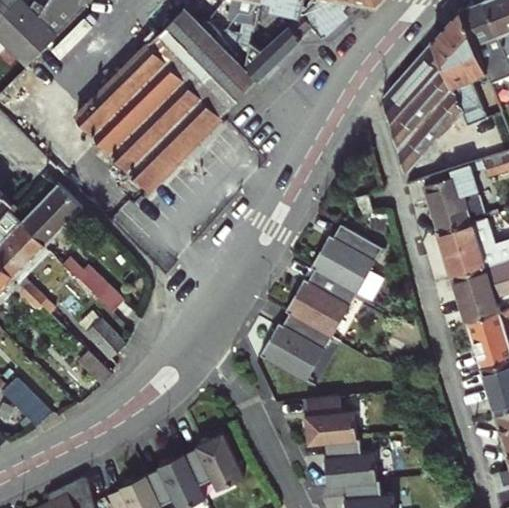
[(0,51),(8,63),(79,13),(81,0),(41,0),(25,11),(16,0),(0,0),(0,51)]
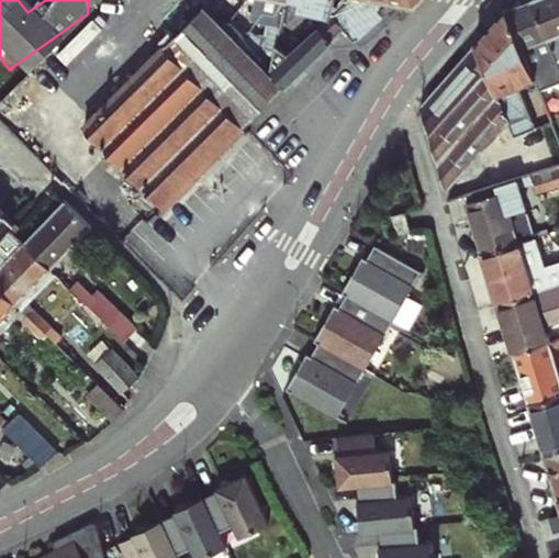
[(188,9),(67,136),(140,204),(159,208),(159,210),(233,132),(236,115),(250,119),(330,34),(355,40),(377,17),(360,1),(394,8),(401,0),(252,0),(247,22),(275,28),(278,11),(330,22),(321,31),(308,28),(305,36),(266,78),(192,10),(188,9)]
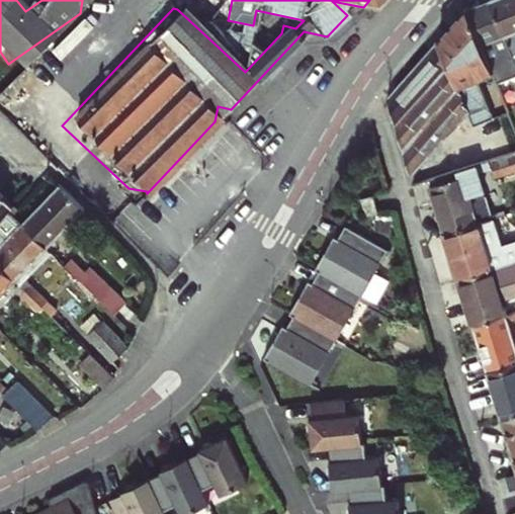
[(514,0),(492,0),(488,2),(511,59),(514,57),(514,0)]
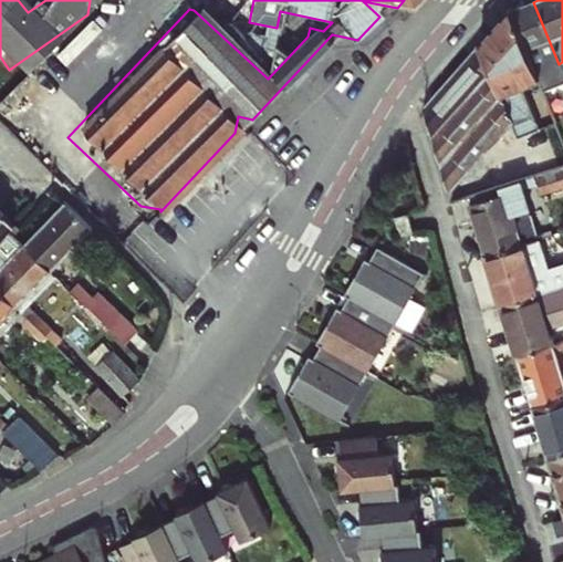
[(562,75),(559,64),(533,2),(507,12),(523,52),(537,85),(539,91),(562,80),(562,75)]
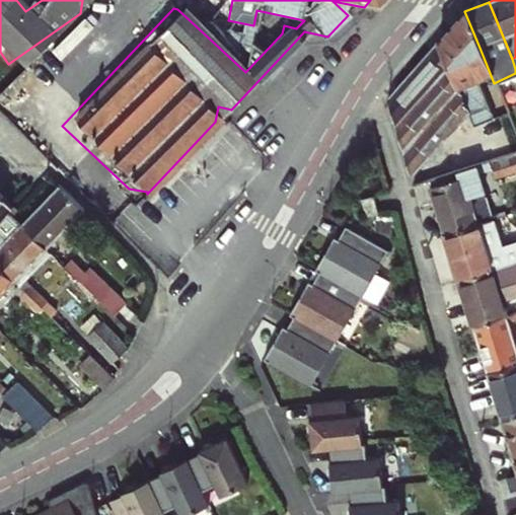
[(388,104),(413,190),(484,166),(474,144),(444,155),(442,147),(465,122),(469,132),(489,124),(474,85),(492,78),(480,48),(464,11),(388,104)]
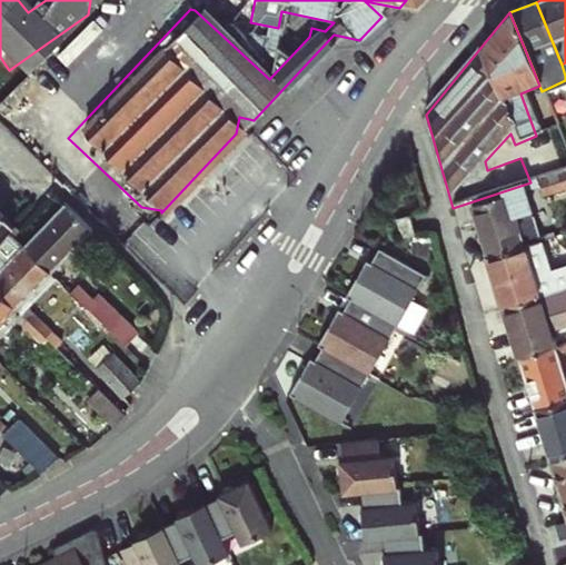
[(565,171),(565,151),(552,115),(539,119),(560,174),(565,171)]
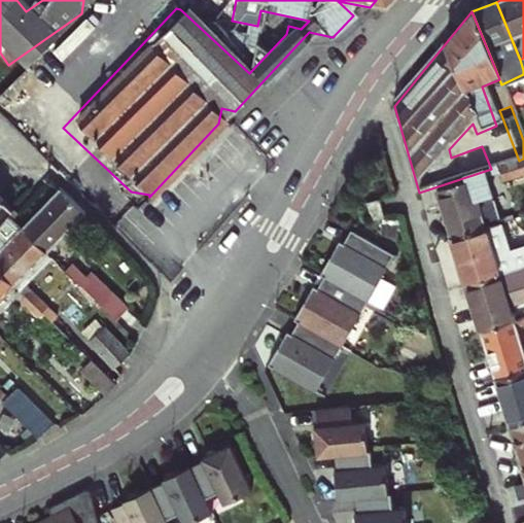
[(481,179),(437,194),(451,242),(495,227),(481,179)]
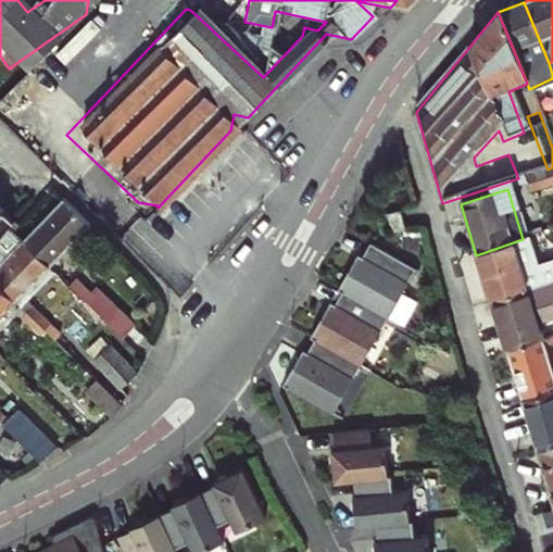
[(63,205),(23,245),(48,270),(49,268),(89,227),(63,205)]
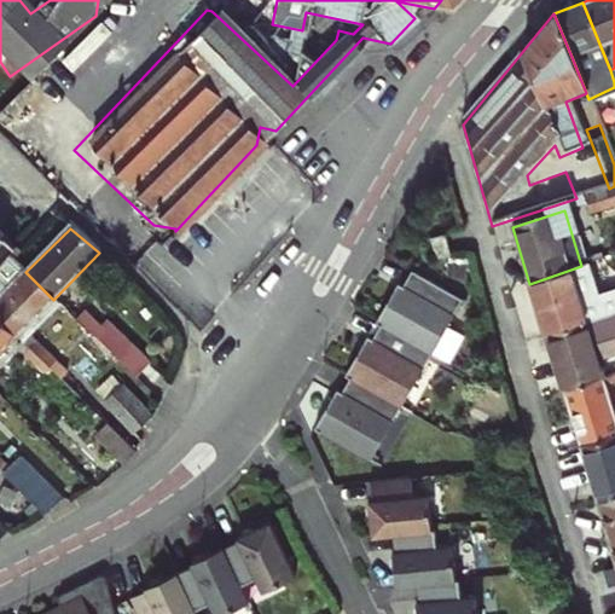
[(0,262),(11,252),(0,239),(0,262)]
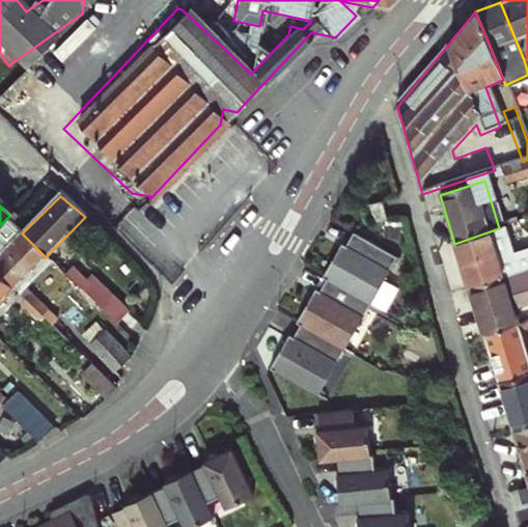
[(9,216),(0,225),(0,275),(14,289),(46,257),(22,233),(12,224),(16,222),(9,216)]
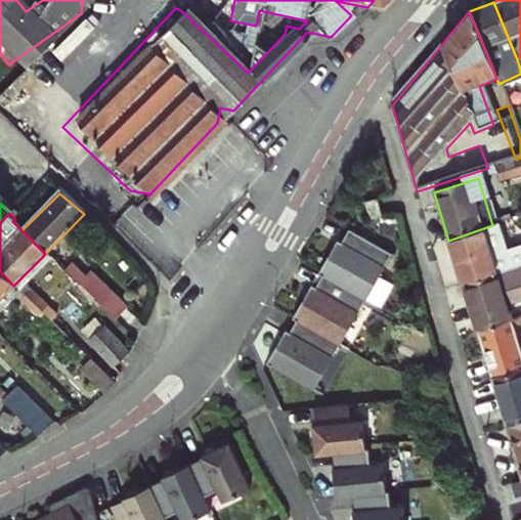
[(492,225),(448,241),(463,288),(518,268),(511,249),(502,253),(492,225)]
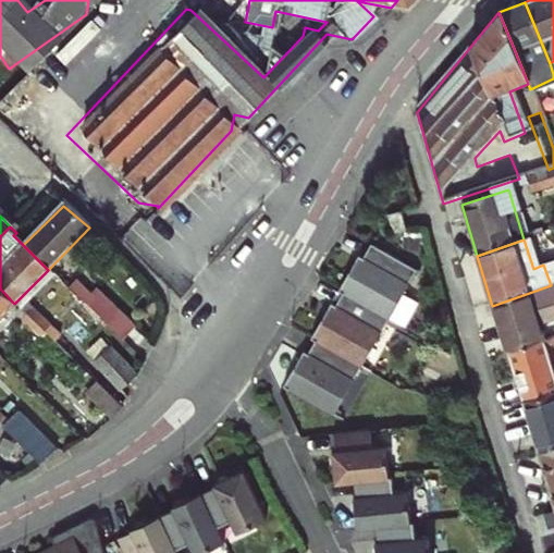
[(358,267),(342,294),(346,297),(388,320),(402,296),(406,298),(419,275),(373,248),(361,269),(358,267)]
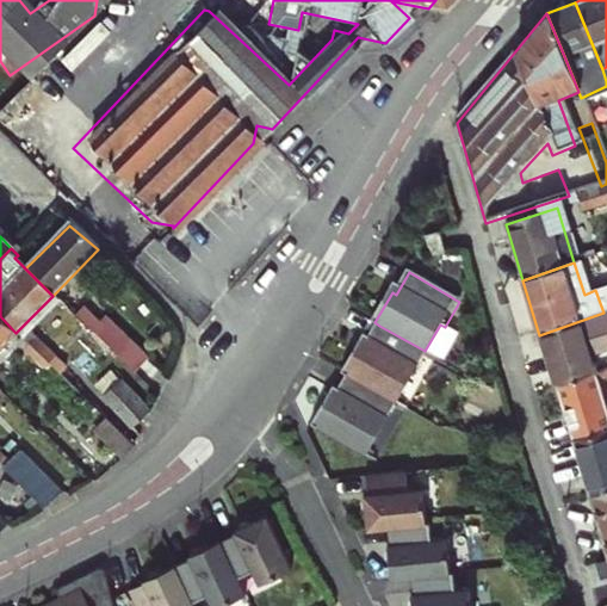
[(84,279),(74,288),(106,320),(115,310),(84,279)]
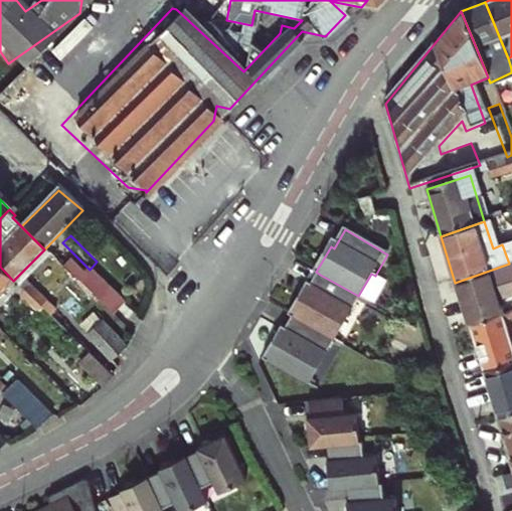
[(123,304),(90,270),(84,274),(59,248),(53,254),(113,314),(123,304)]
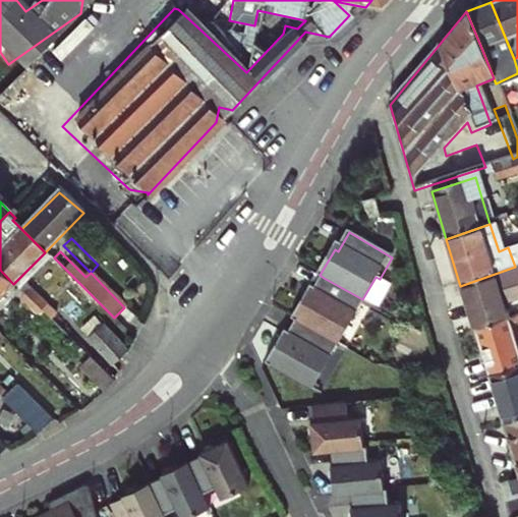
[(517,266),(515,267),(460,286),(473,332),(506,322),(501,304),(517,298),(517,294),(516,286),(517,285),(517,266)]
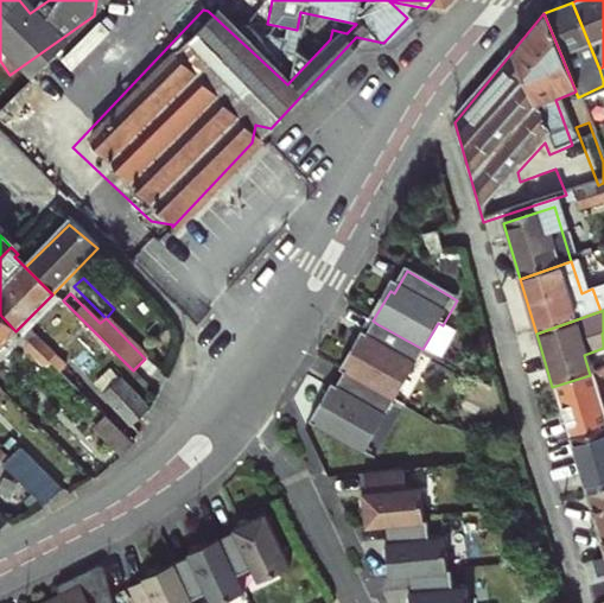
[(0,347),(16,331),(0,315),(0,347)]
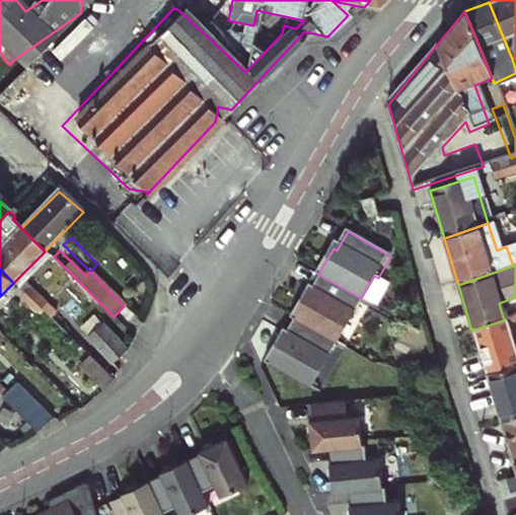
[(307,293),(293,319),(336,344),(336,343),(349,320),(353,322),(365,301),(361,298),(322,277),(311,295),(307,293)]
